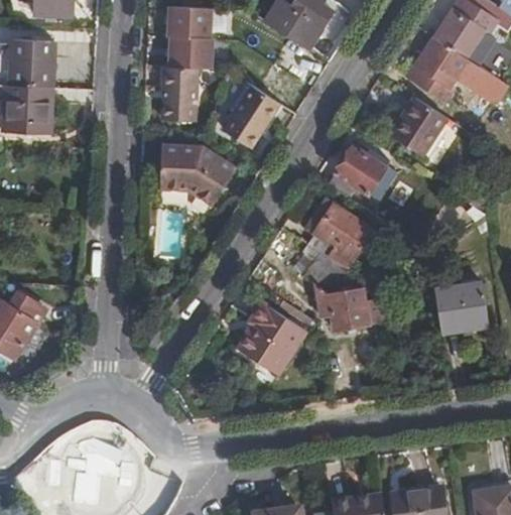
[(71,17),(72,0),(18,0),(18,10),(34,11),(34,16),(44,16),(44,23),(54,23),(55,17),(71,17)]
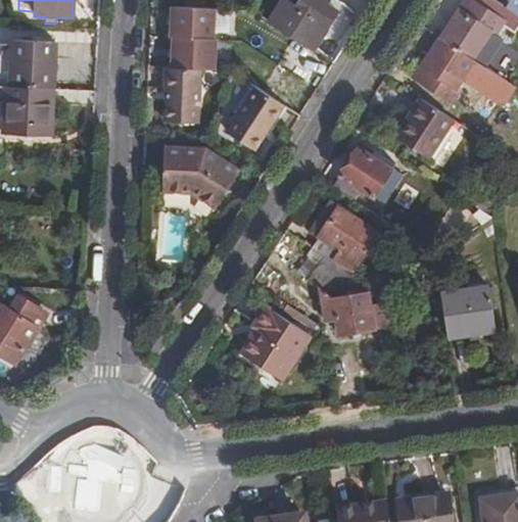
[(280,0),(267,22),(310,50),(336,10),(324,3),(325,0),(290,0),(289,2),(284,0),(280,0)]
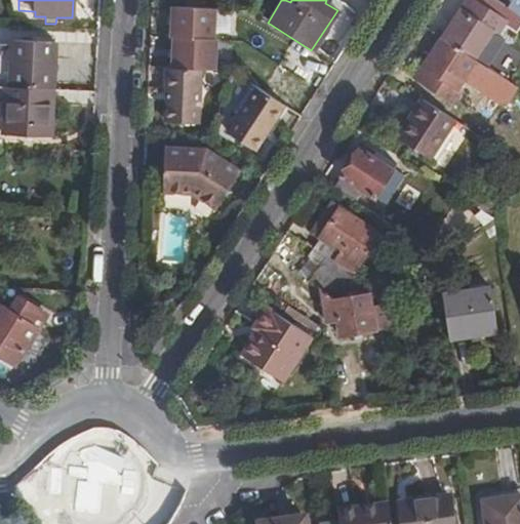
[(463,0),(441,35),(474,56),(490,31),(494,33),(511,7),(506,4),(498,0),(463,0)]
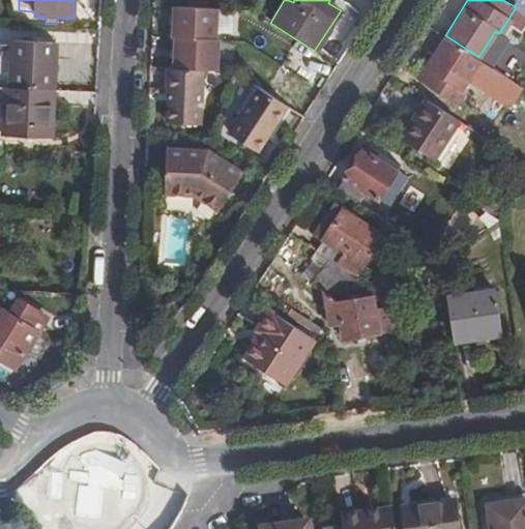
[(516,7),(524,13),(524,0),(513,0),(511,4),(516,7)]
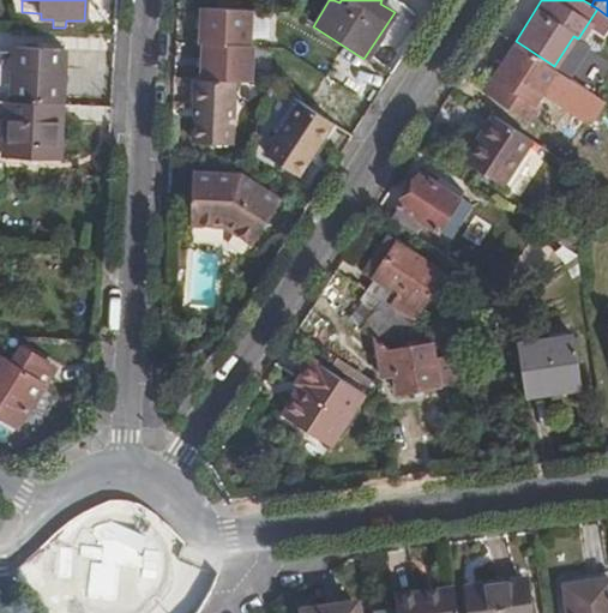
[(251,10),(200,7),(198,43),(202,43),(250,46),(251,10)]
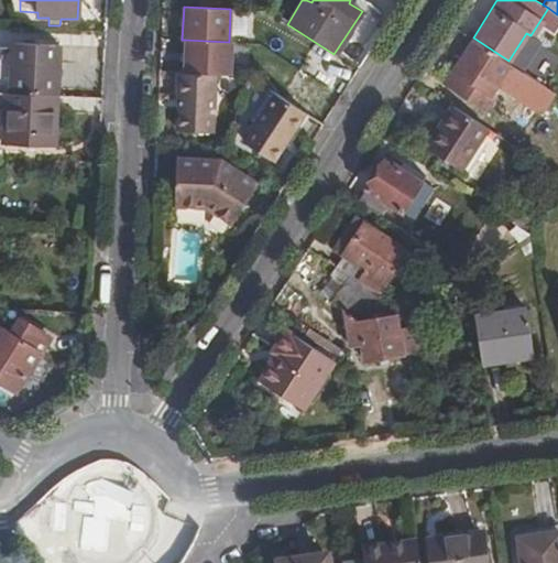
[(489,90),(509,61),(473,38),(453,68),(451,67),(442,82),(482,108),(493,95),(489,90)]
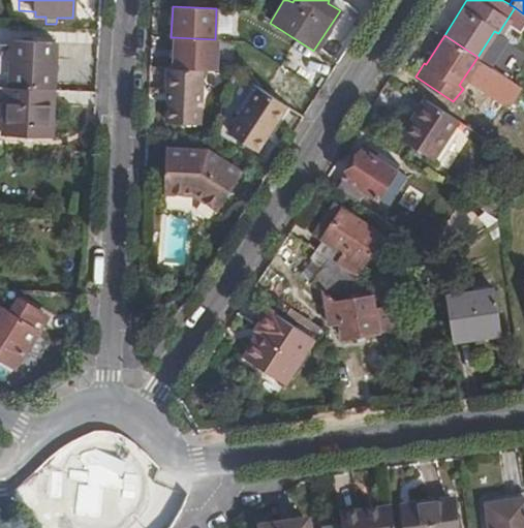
[(215,39),(174,37),(172,68),(202,70),(216,70),(217,39),(215,39)]
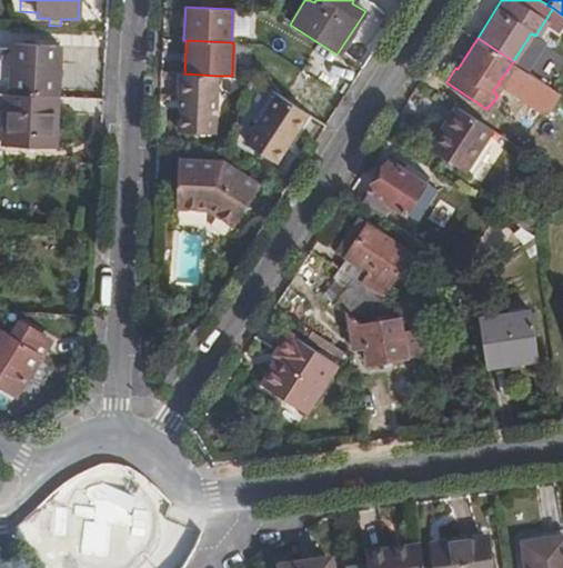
[(8,97),(53,98),(56,50),(52,50),(53,45),(30,43),(30,49),(10,48),(10,52),(8,91),(0,90),(0,96),(8,97)]
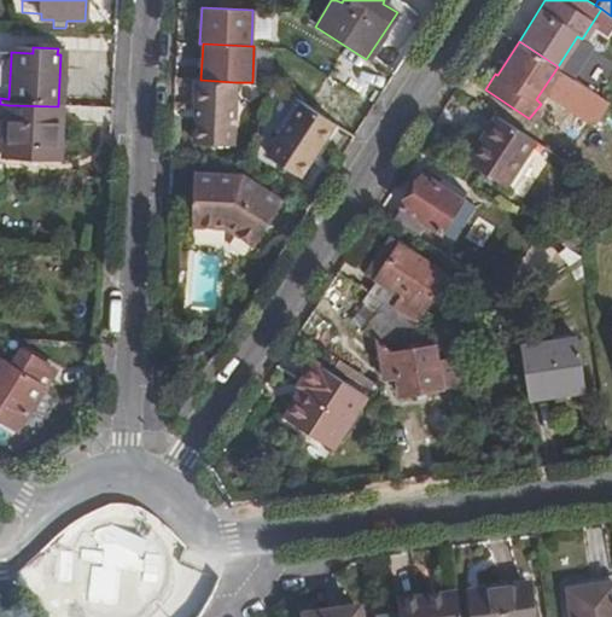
[(0,98),(9,99),(11,57),(0,56),(0,98)]
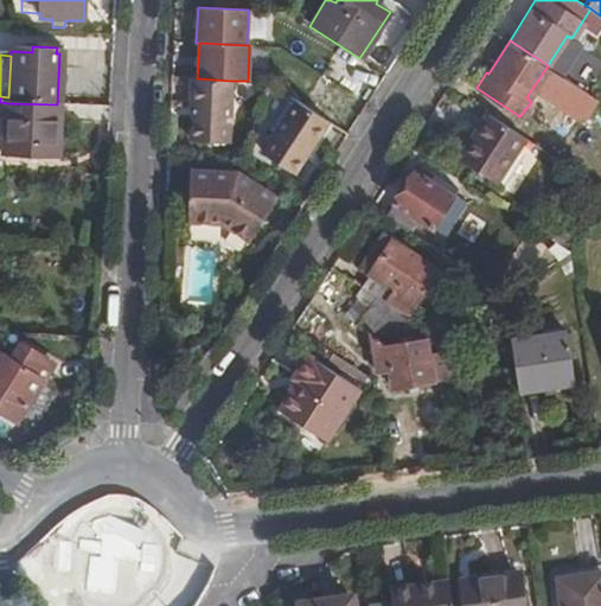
[(231,81),(197,78),(193,78),(192,142),(225,144),(225,121),(230,120),(231,81)]
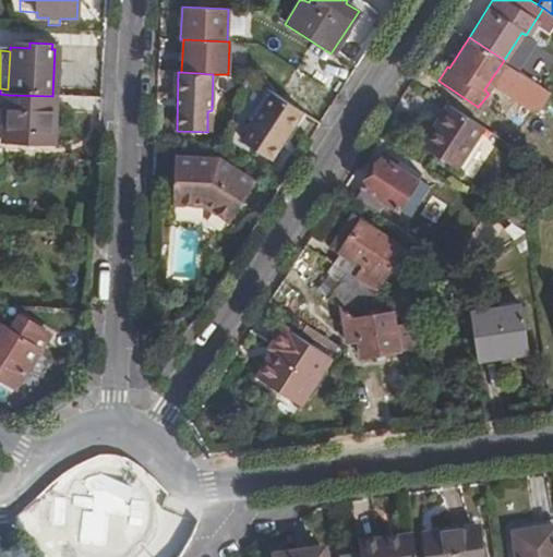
[(271,92),(265,88),(247,119),(251,122),(271,92)]
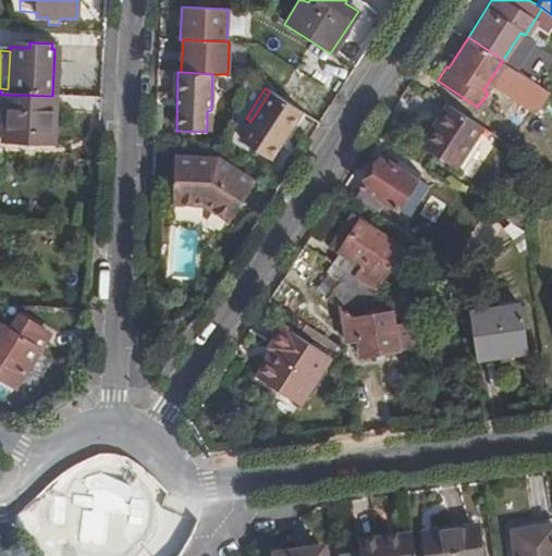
[(268,159),(299,110),(270,91),(250,122),(255,125),(244,143),(268,159)]
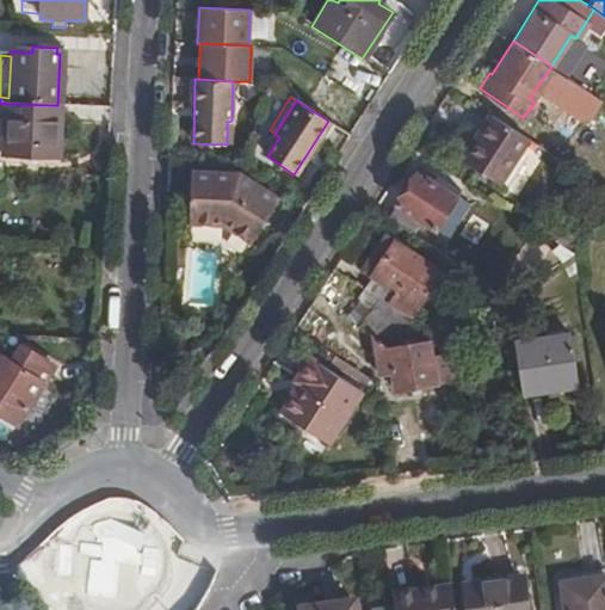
[(57,105),(8,104),(0,103),(0,158),(55,160),(57,105)]
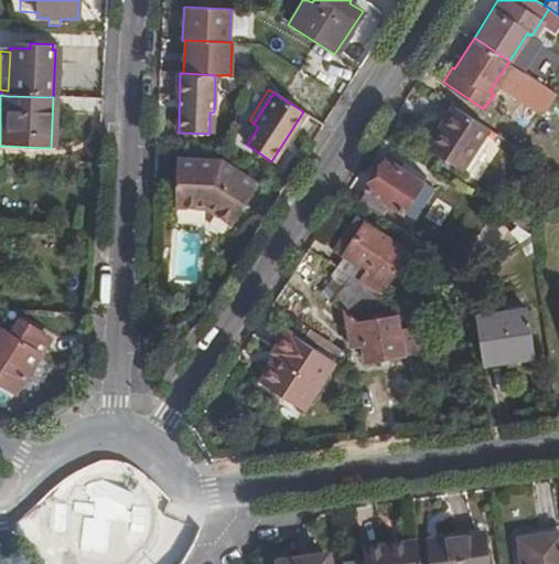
[(492,129),(452,103),(437,128),(439,129),(428,149),(464,171),(492,129)]
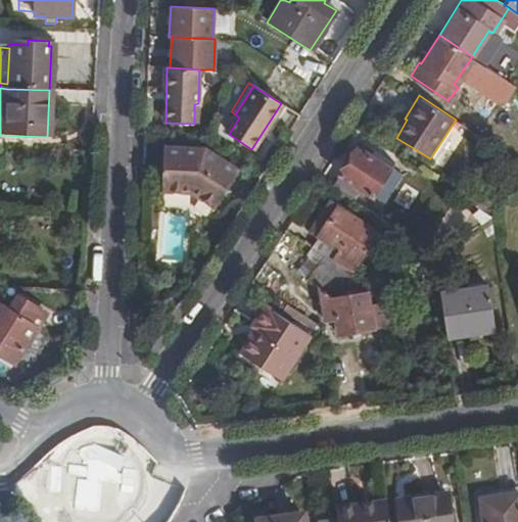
[(203,149),(165,146),(162,191),(190,191),(215,208),(238,172),(203,149)]
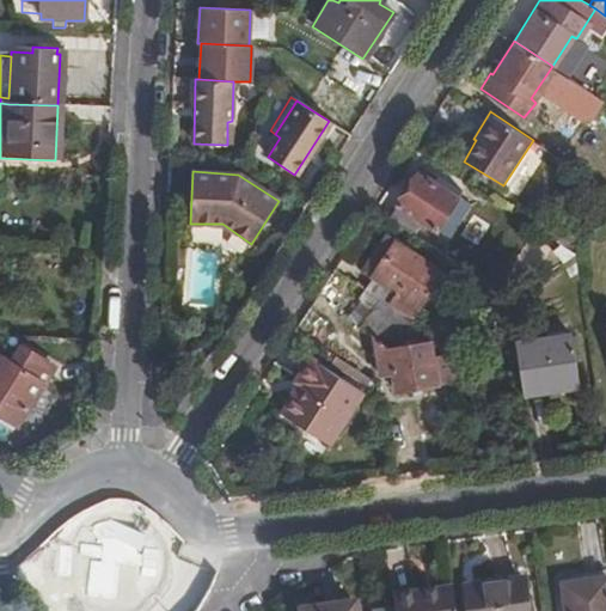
[(418,172),(390,214),(414,231),(421,219),(434,226),(455,195),(418,172)]
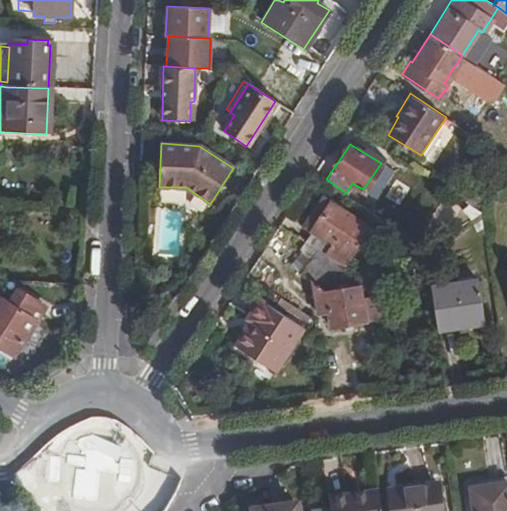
[(374,196),(390,171),(380,165),(363,189),(374,196)]
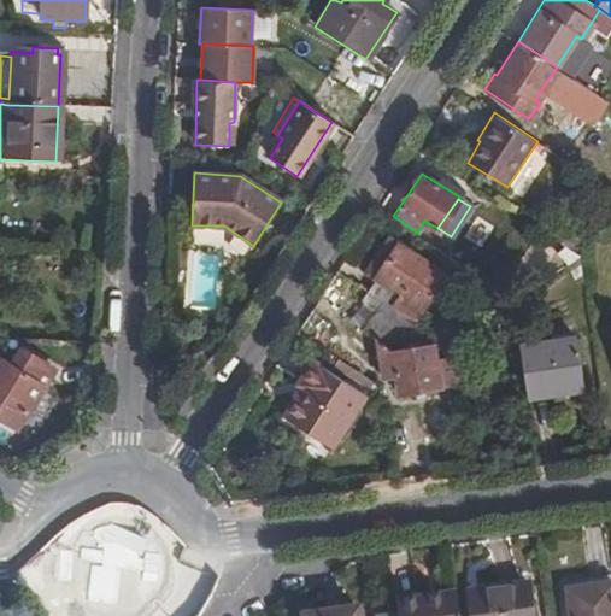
[(568,247),(588,235),(564,221),(553,236),(568,247)]
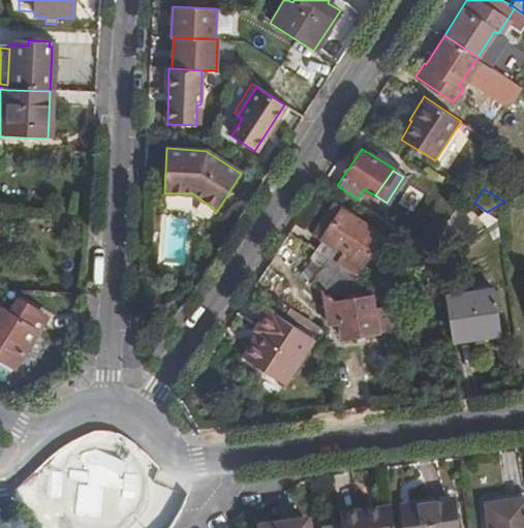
[(357,272),(382,233),(342,206),(335,217),(325,211),(313,231),(320,236),(341,249),(335,257),(357,272)]
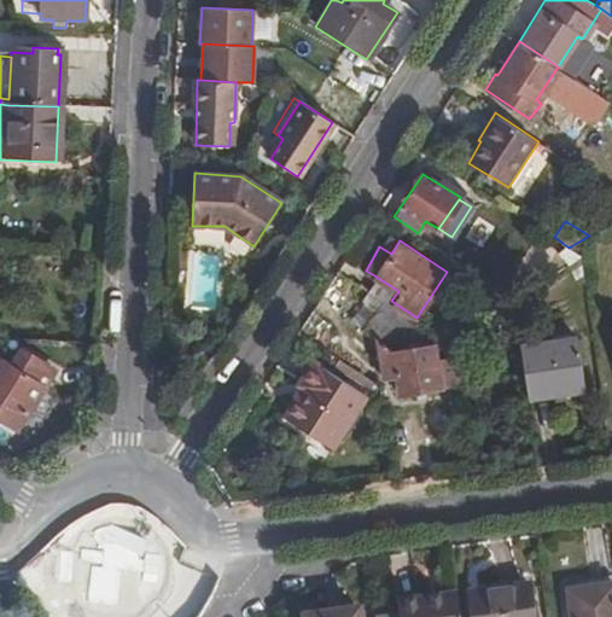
[(391,301),(398,291),(374,275),(367,284),(391,301)]
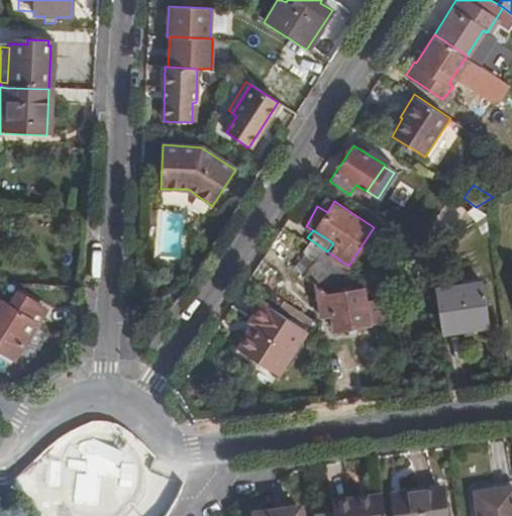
[(340,280),(348,267),(308,240),(291,266),(304,275),(315,258),(339,273),(340,280)]
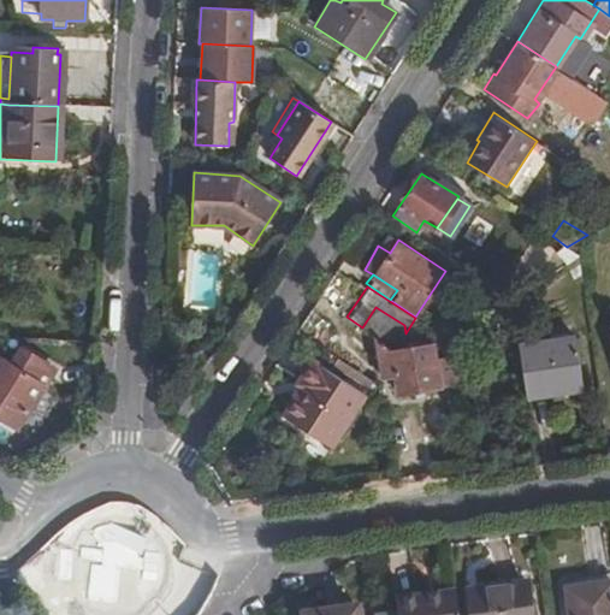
[(404,325),(375,307),(362,327),(389,346),(395,390),(439,384),(433,339),(407,344),(406,333),(404,325)]
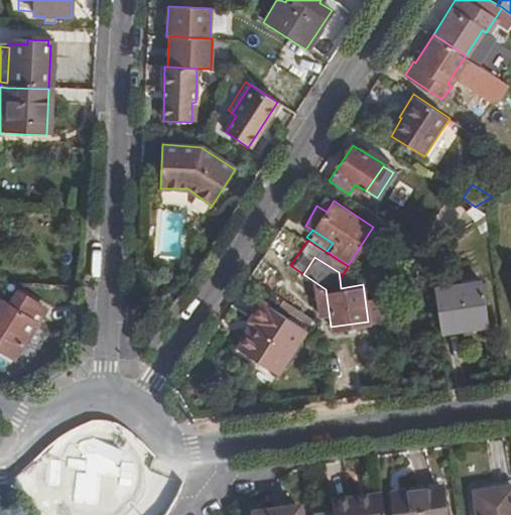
[(434,285),(439,328),(488,323),(484,280),(434,285)]
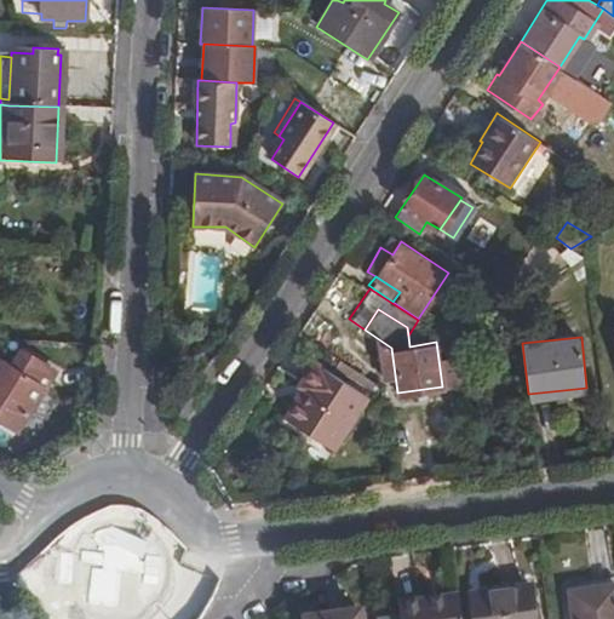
[(7,367),(0,364),(0,428),(11,435),(50,374),(16,353),(7,367)]
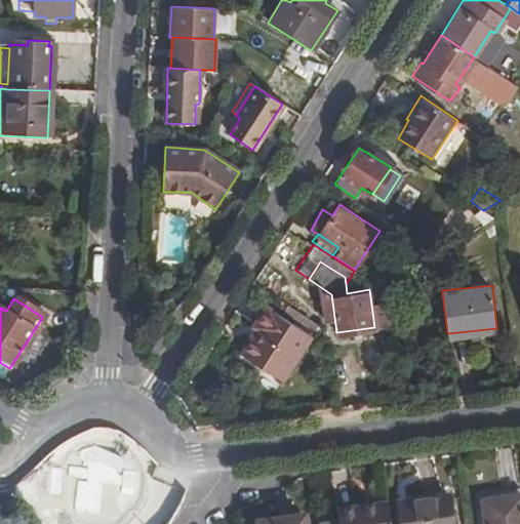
[(310,335),(267,307),(253,327),(257,329),(241,356),(281,381),(310,335)]
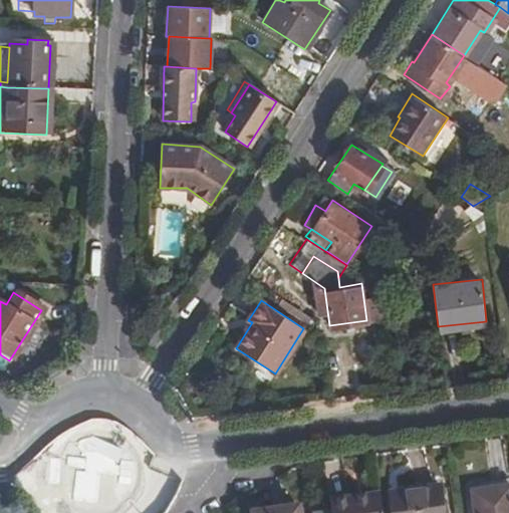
[(318,355),(316,341),(306,343),(308,357),(318,355)]
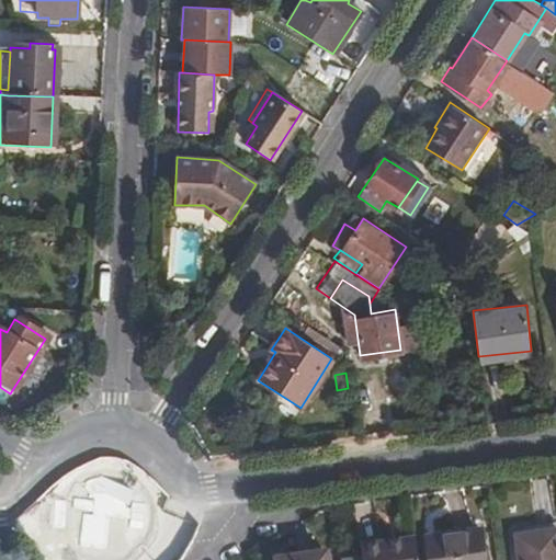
[(479,559),(476,529),(421,537),(424,559),(479,559)]
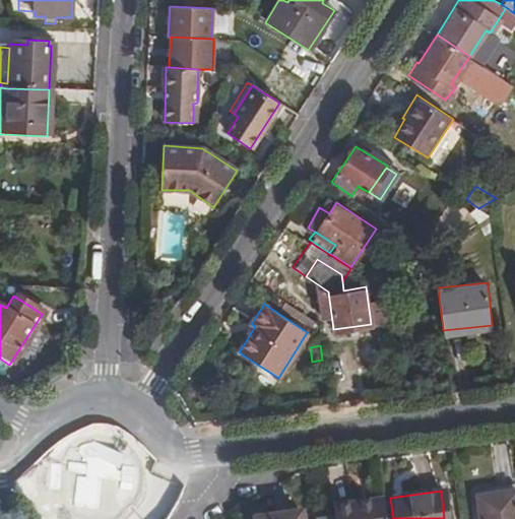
[(514,518),(514,510),(512,492),(473,497),(476,518),(514,518)]
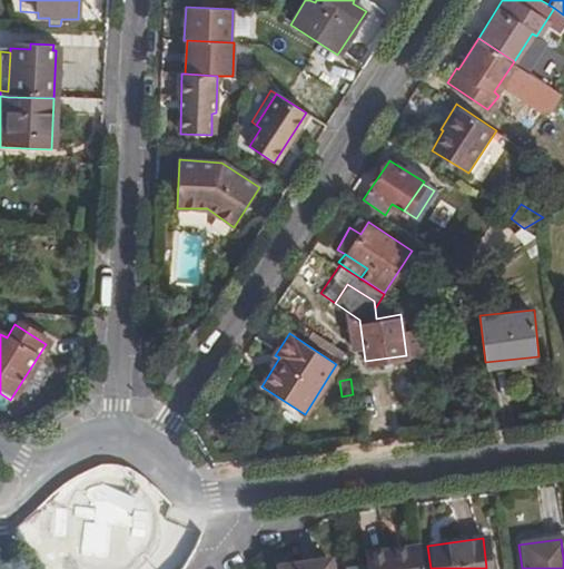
[(418,568),(416,547),(360,553),(362,568),(418,568)]
